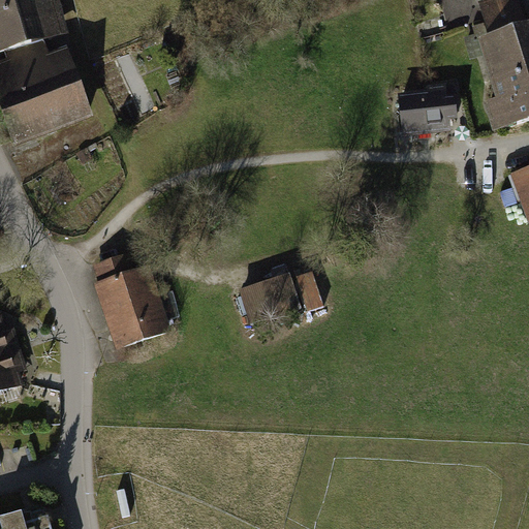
[(0,0),(0,53),(6,52),(45,41),(64,34),(67,34),(58,0),(0,0)]
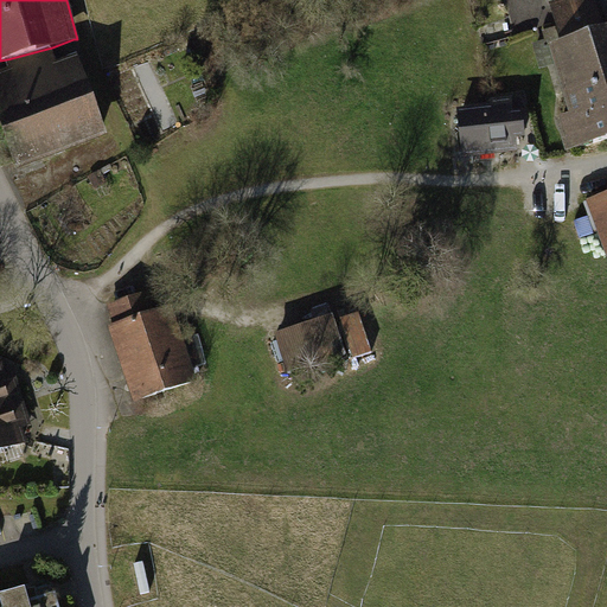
[(557,27),(543,31),(545,40),(535,44),(542,68),(555,64),(570,113),(556,117),(567,152),(606,139),(606,25),(606,26),(599,0),(560,0),(550,4),(557,27)]
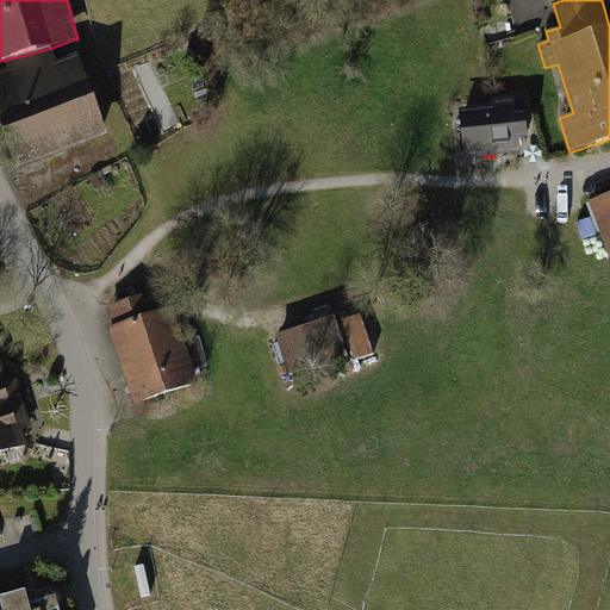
[(53,48),(7,60),(8,69),(58,62),(53,48)]
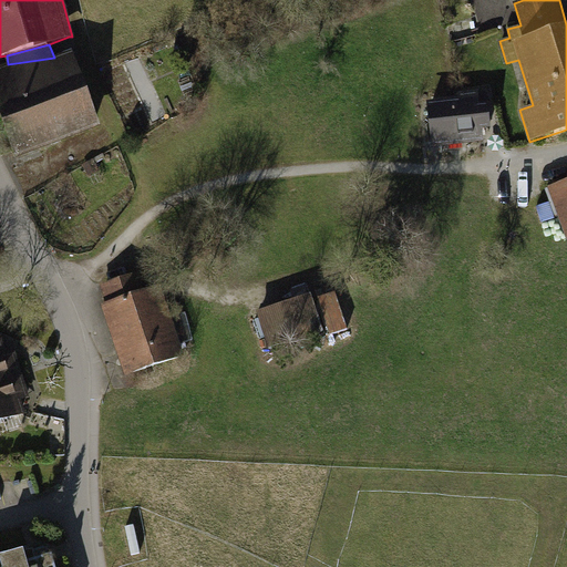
[(54,58),(8,64),(0,68),(0,115),(19,161),(102,130),(72,53),(54,58)]
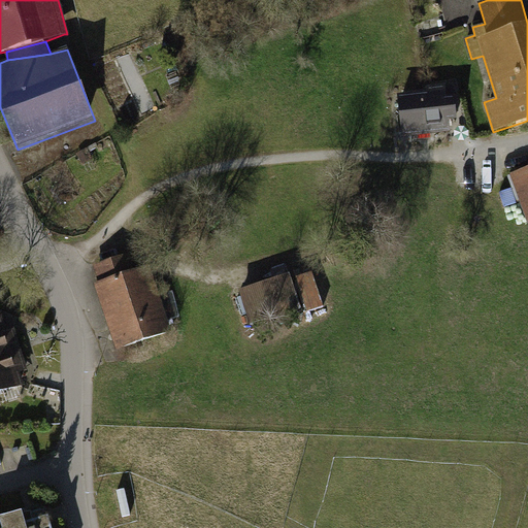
[(429,92),(398,95),(402,138),(452,133),(451,122),(458,121),(456,95),(448,96),(447,86),(429,88),(429,92)]
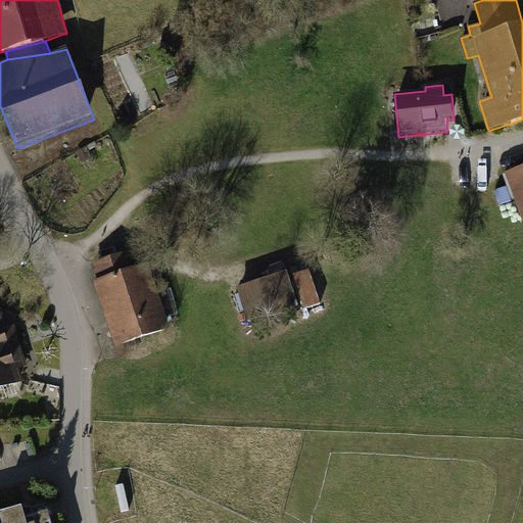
[(88,148),(77,154),(83,163),(93,158),(88,148)]
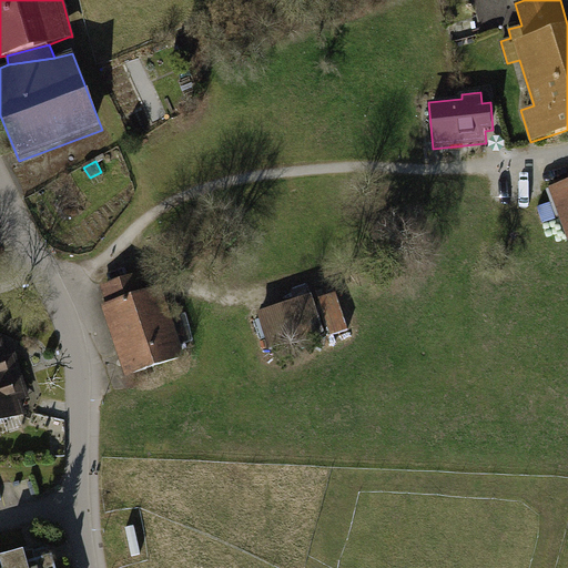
[(567,181),(546,190),(565,243),(567,242),(567,181)]
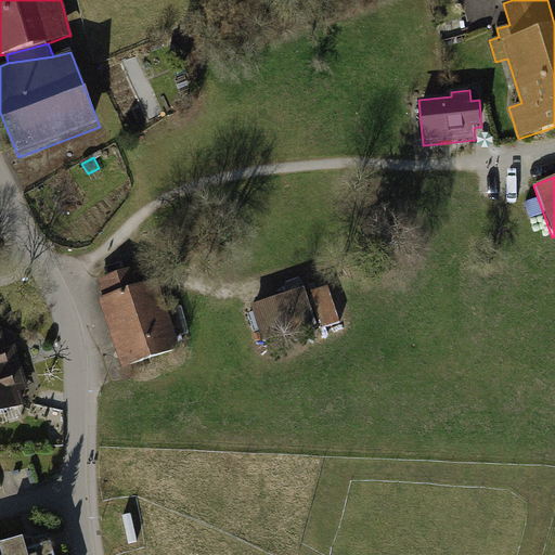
[(101,299),(99,299),(121,369),(176,350),(153,281),(139,286),(101,299)]
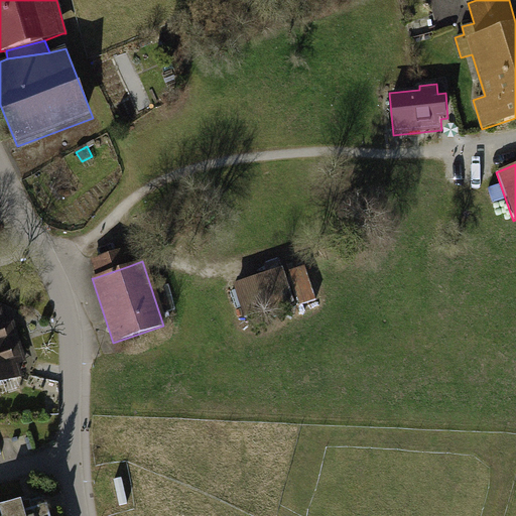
[(281,272),(235,288),(245,316),(290,301),(281,272)]
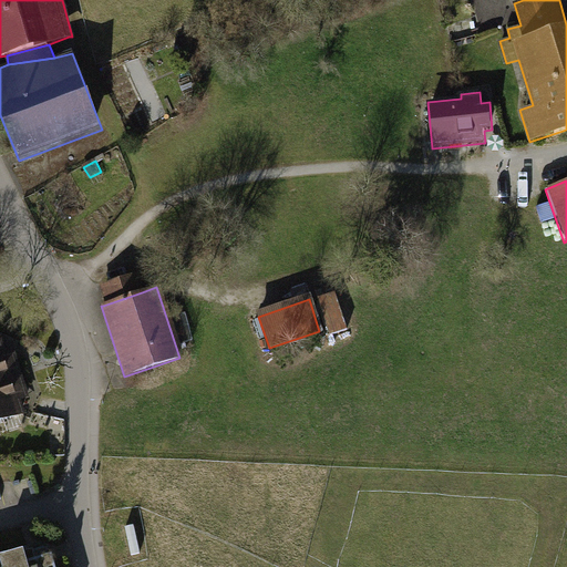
[(0,418),(20,412),(12,390),(8,377),(0,379),(0,418)]
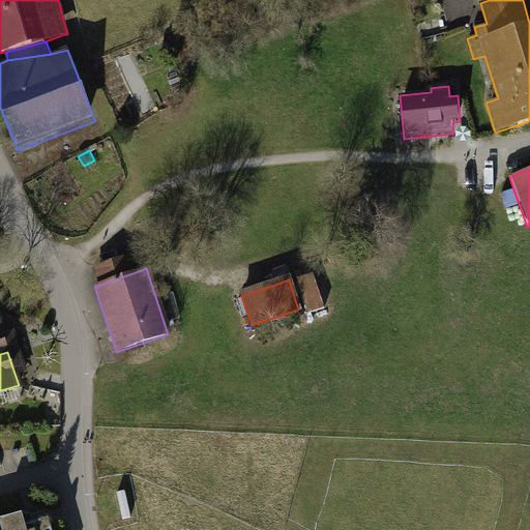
[(126,492),(118,493),(123,519),(130,518),(126,492)]
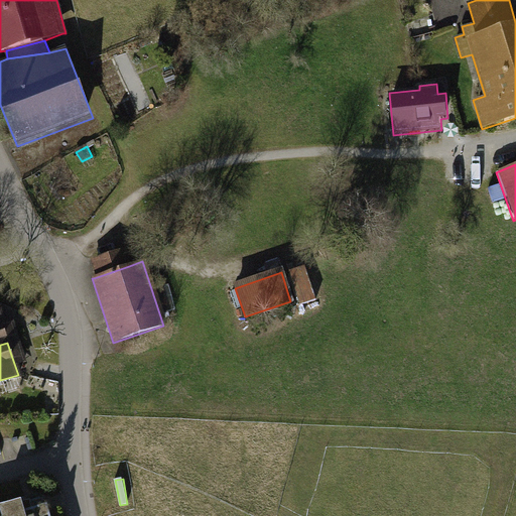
[(20,504),(0,510),(0,515),(47,515),(46,512),(45,506),(23,512),(20,504)]
